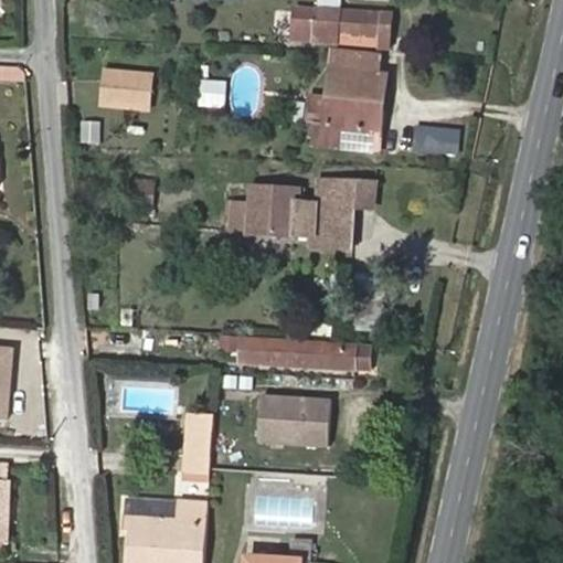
[(389,48),(392,12),(314,8),(314,9),(294,8),(291,38),(311,39),(311,40),(333,42),(335,32),(378,35),(376,48),(389,48)]
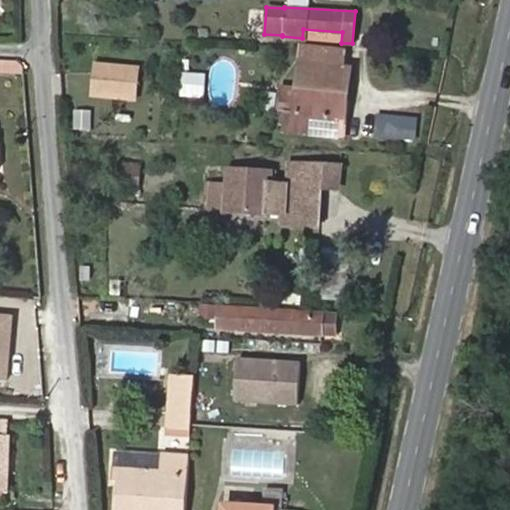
[(343,61),(344,49),(301,45),(300,57),(343,61)]
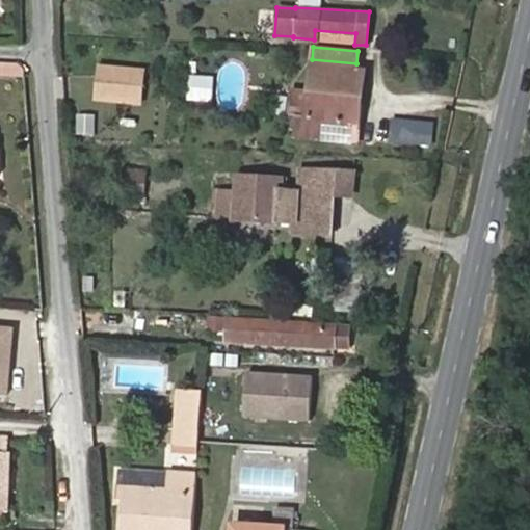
[(23,67),(17,60),(0,59),(0,72),(24,74),(23,67)]
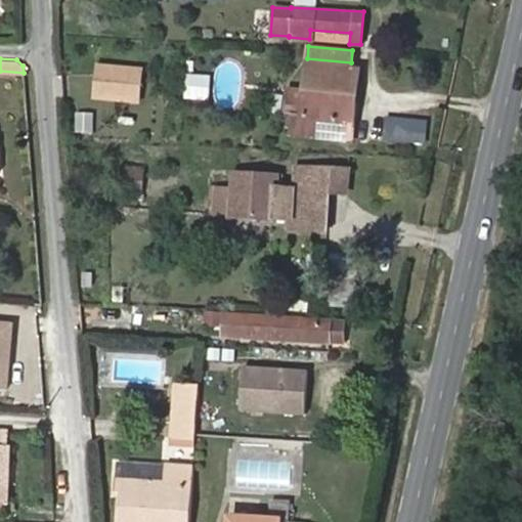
[(350,138),(355,92),(348,92),(351,62),(307,58),(304,84),(301,113),(291,112),(289,133),(350,138)]
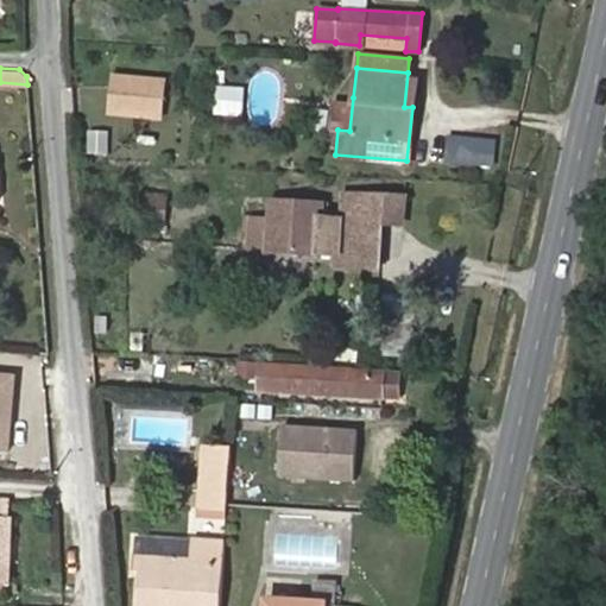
[(412,107),(416,74),(408,73),(404,107),(412,107)]
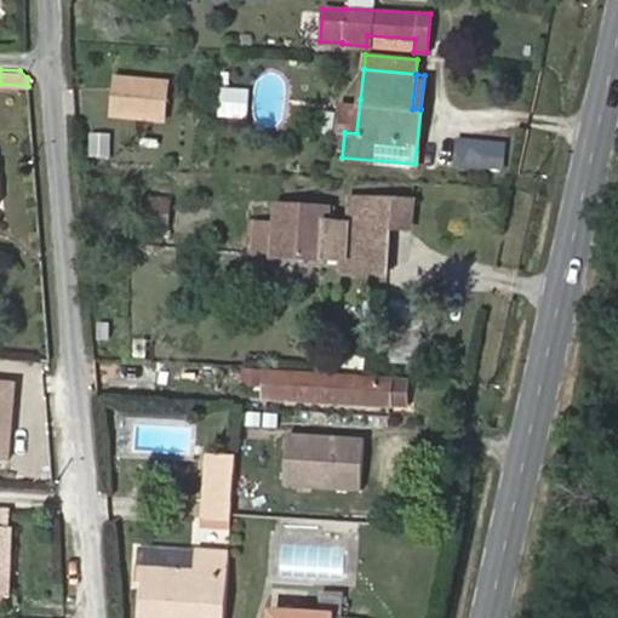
[(217,85),(215,113),(244,115),(247,87),(217,85)]
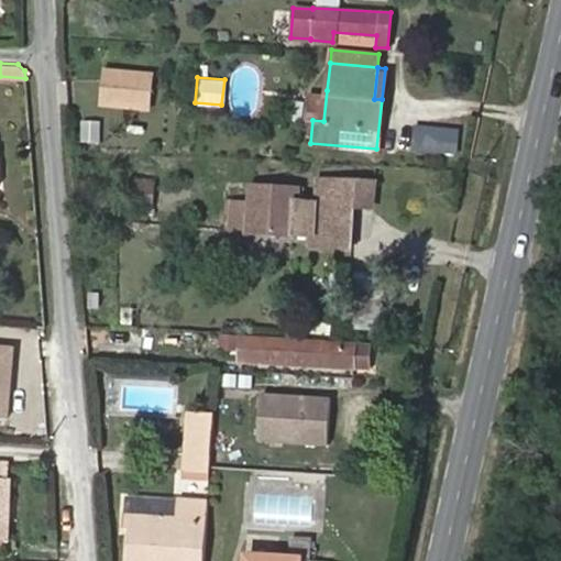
[(323,121),(327,90),(308,89),(305,119),(312,120),(323,121)]
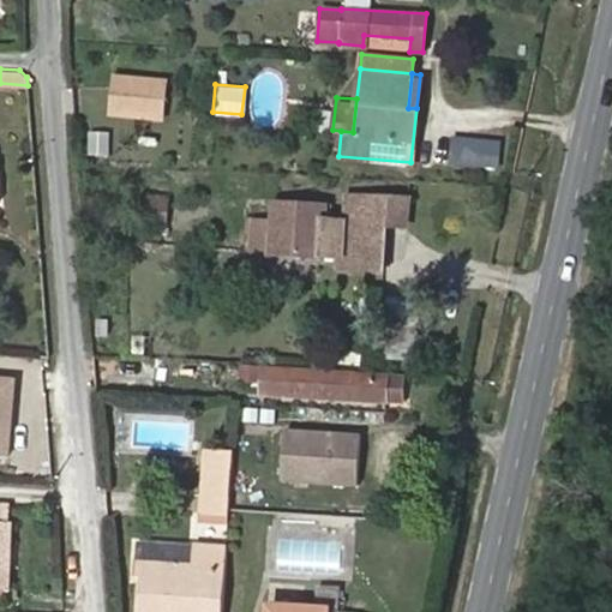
[(165,225),(167,195),(142,193),(139,223),(165,225)]
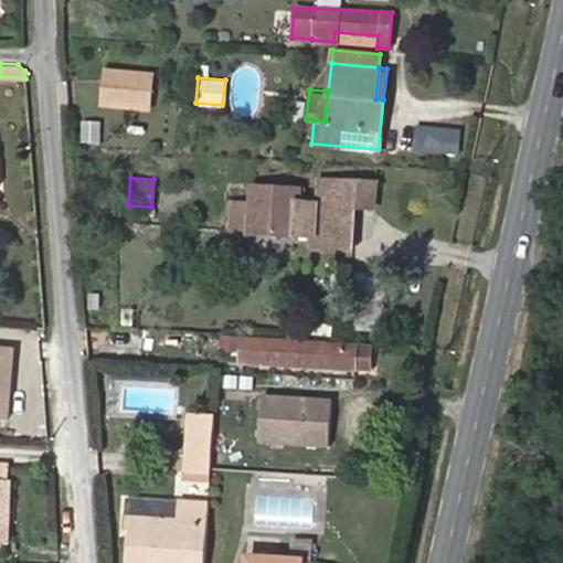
[(352,247),(354,206),(373,206),(375,180),(318,178),(316,202),(297,200),(298,187),(252,184),(251,200),(226,199),(225,220),(231,221),(230,230),(312,234),(311,245),(352,247)]
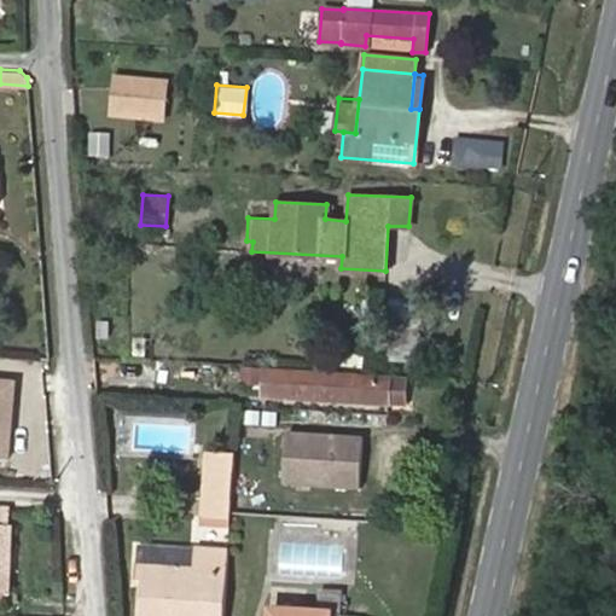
[(224,295),(225,282),(210,280),(209,294),(224,295)]
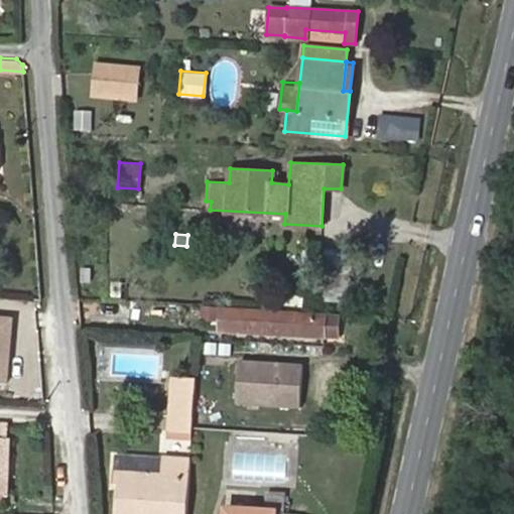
[(317,298),(346,298),(345,282),(316,283),(317,298)]
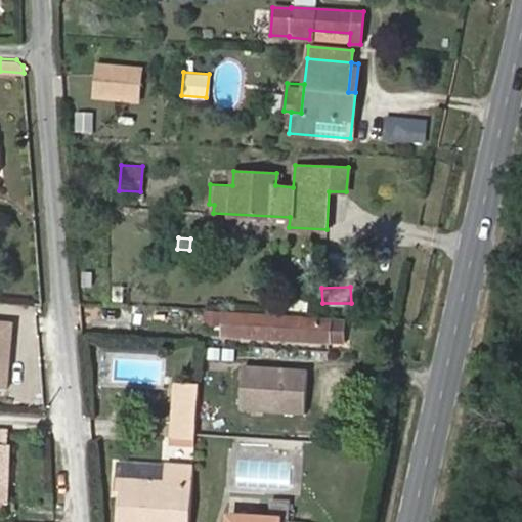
[(344,342),(345,319),(224,312),(223,335),(344,342)]
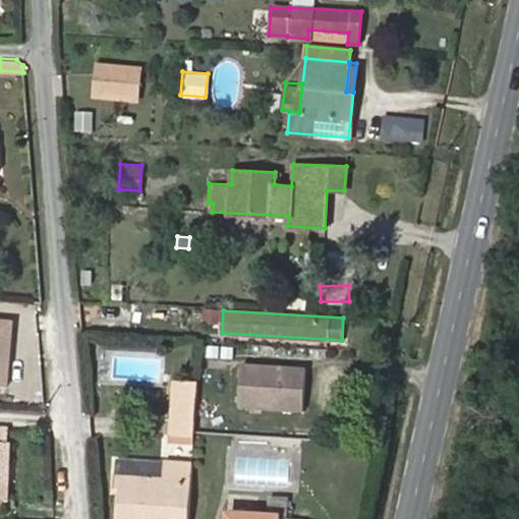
[(0,385),(11,387),(17,321),(0,319),(0,385)]
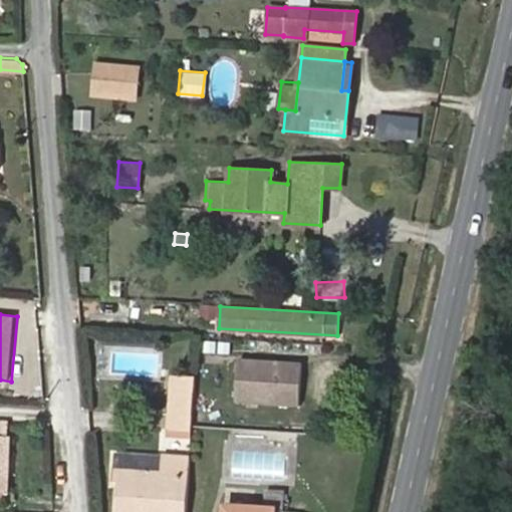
[(296,407),(299,362),(233,357),(230,402),(296,407)]
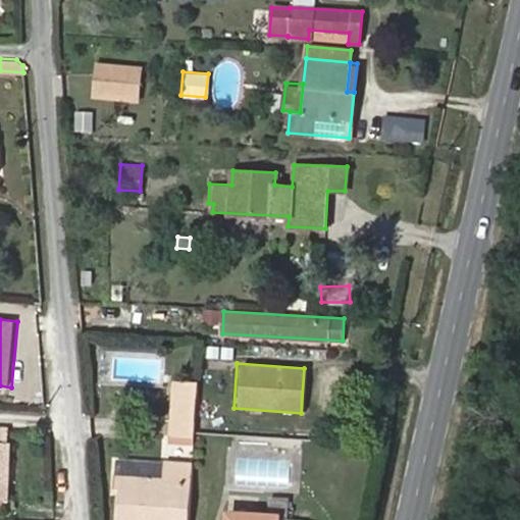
[(194,443),(198,382),(173,381),(170,440),(194,443)]
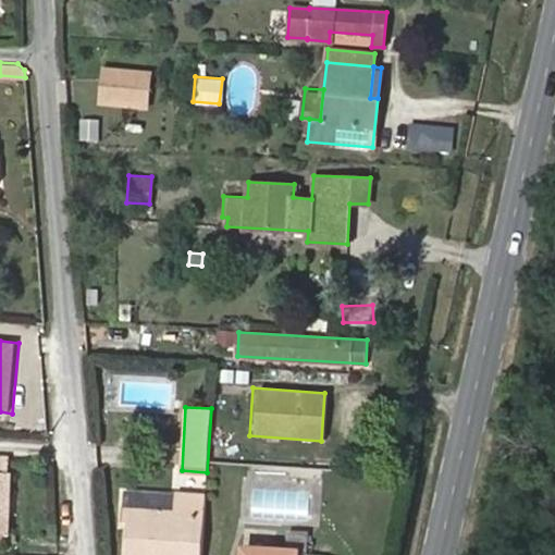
[(0,535),(14,537),(16,473),(13,473),(13,456),(0,455),(0,535)]
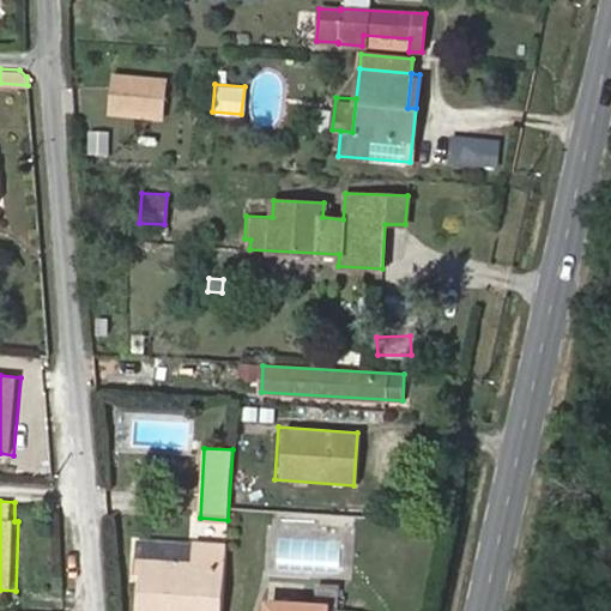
[(222,610),(227,543),(137,537),(134,573),(139,574),(137,610),(222,610)]
